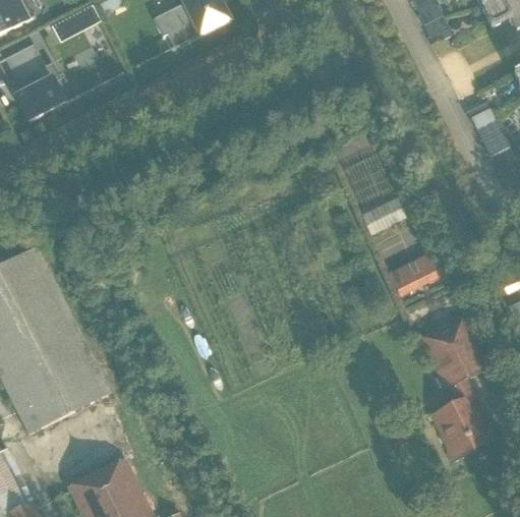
[(0,33),(34,15),(24,0),(0,0),(0,33)]
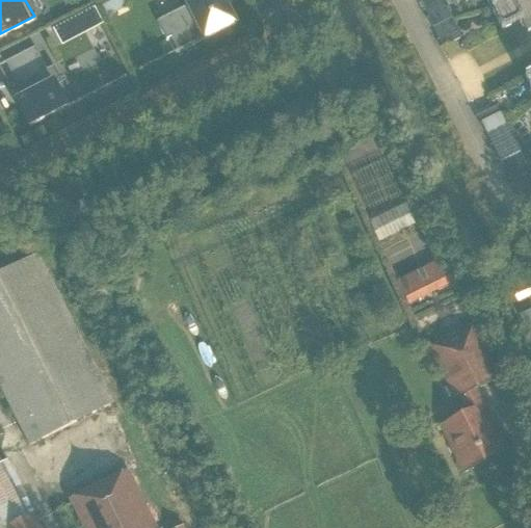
[(138,67),(139,68),(234,19),(223,0),(187,0),(188,1),(157,18),(166,36),(171,33),(178,46),(138,67)]
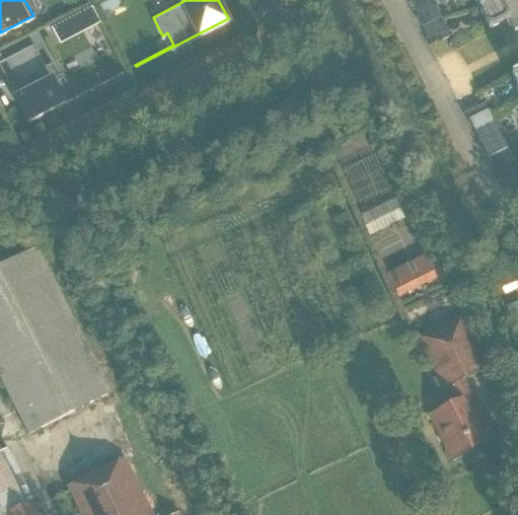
[(428,0),(412,8),(416,15),(437,4),(435,0),(428,0)]
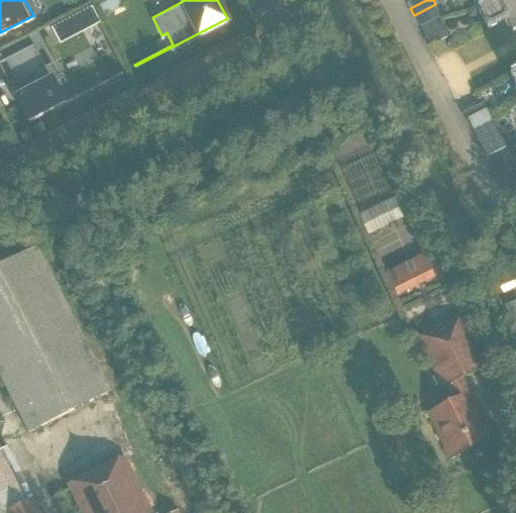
[(487,0),(477,5),(488,27),(507,17),(512,28),(515,26),(515,0),(487,0)]
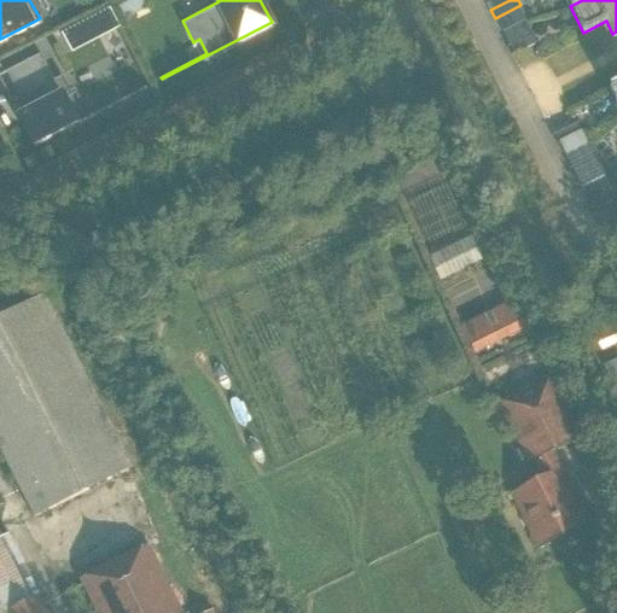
[(534,29),(507,42),(512,52),(537,39),(534,29)]
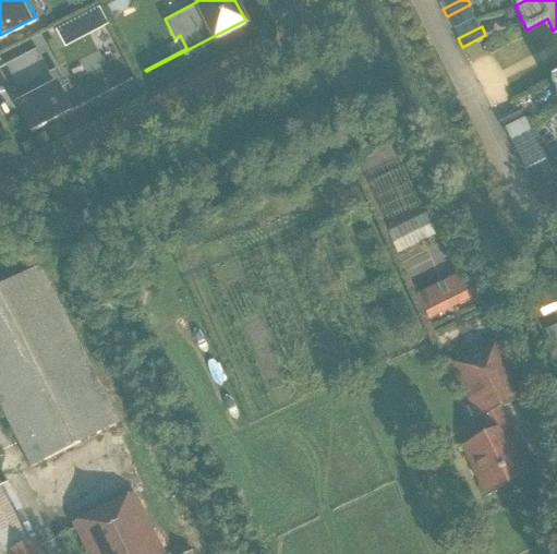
[(0,71),(29,130),(131,77),(130,76),(68,109),(57,87),(64,84),(56,67),(48,70),(36,46),(0,63),(0,71)]
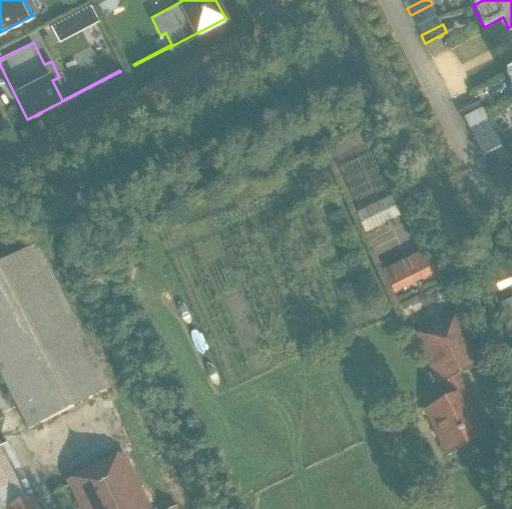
[(458,109),(462,116),(484,105),(480,98),(458,109)]
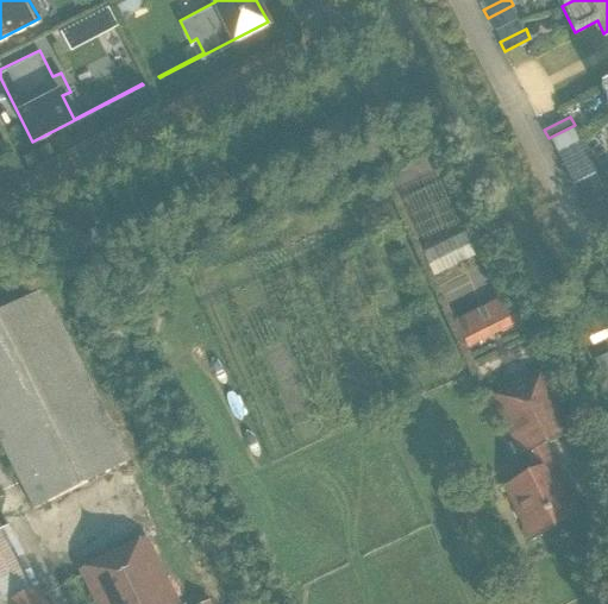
[(587,150),(561,163),(565,171),(591,158),(587,150)]
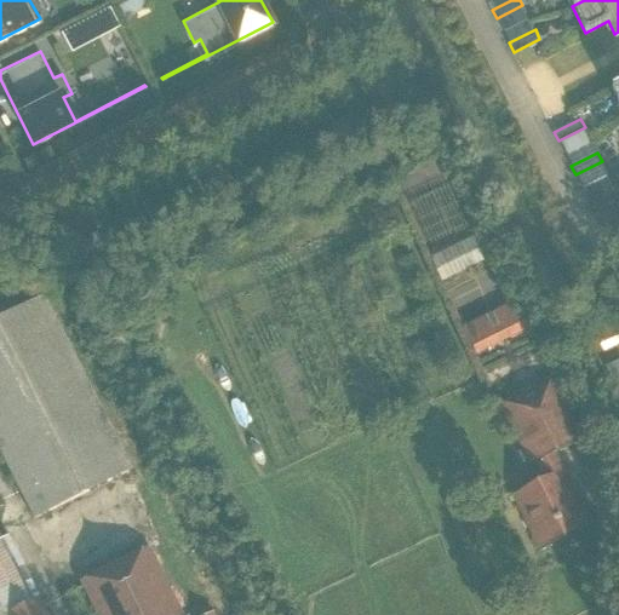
[(589,199),(592,208),(618,195),(614,187),(589,199)]
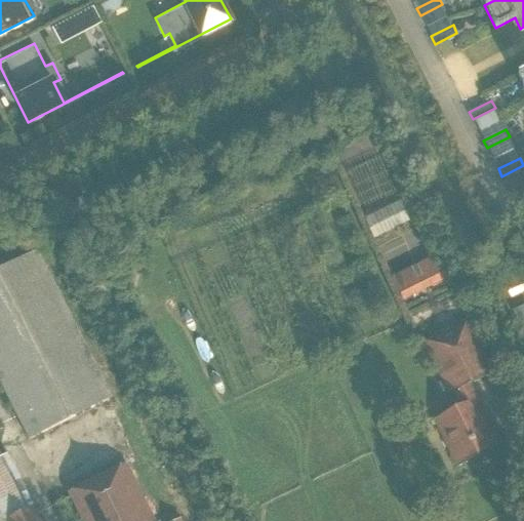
[(0,379),(29,436),(111,395),(37,247),(0,266),(0,379)]
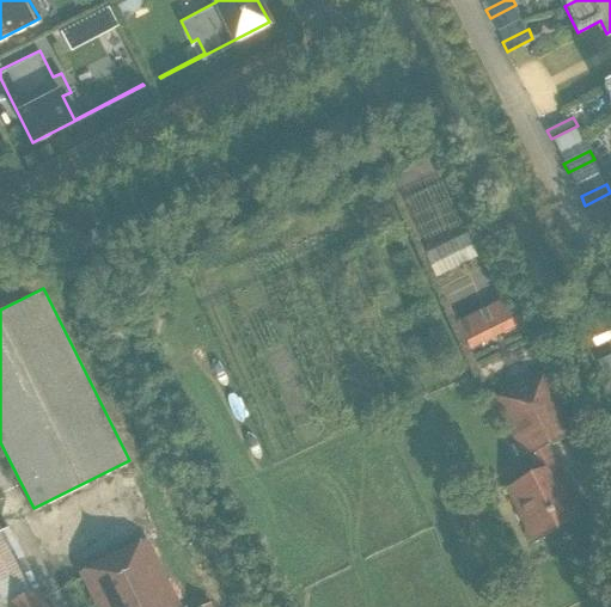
[(499,331),(523,320),(511,293),(454,319),(468,348),(493,336),(494,339),(501,336),(499,331)]
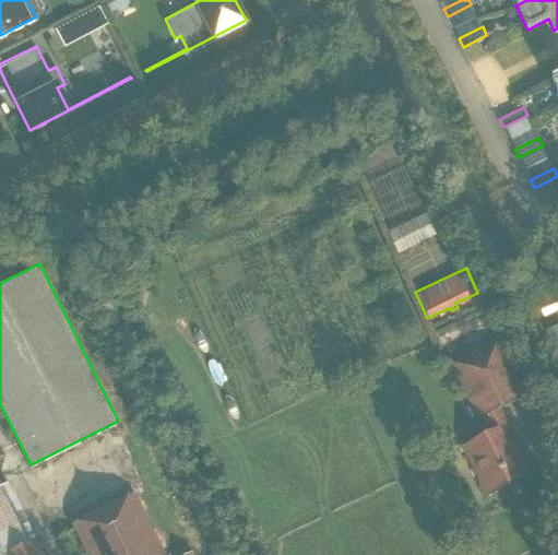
[(557,321),(545,328),(549,337),(557,332),(557,321)]
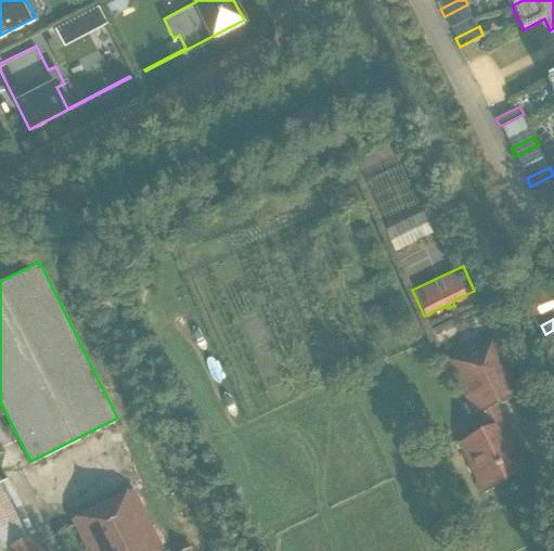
[(493,334),(446,357),(473,414),(479,411),(486,427),(458,440),(481,490),(519,473),(495,423),(504,420),(497,402),(522,391),(493,334)]
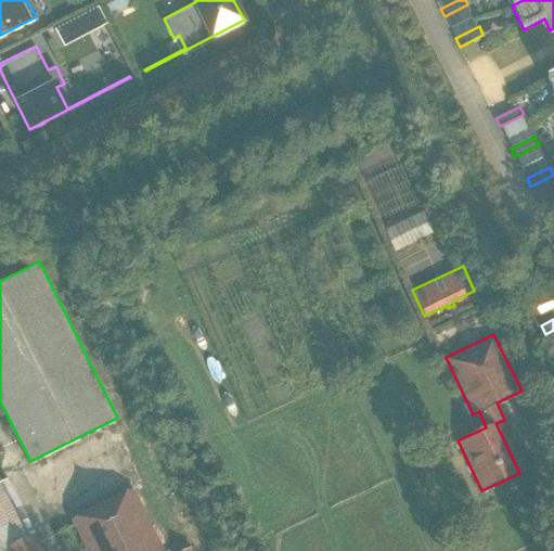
[(43,550),(7,477),(0,481),(0,550),(43,550)]
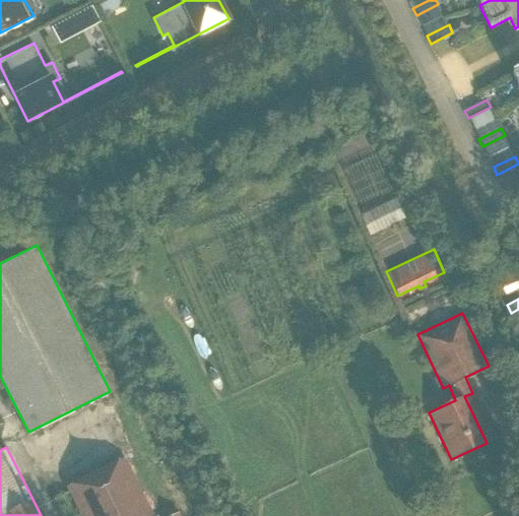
[(67,485),(82,515),(153,515),(124,455),(67,485)]
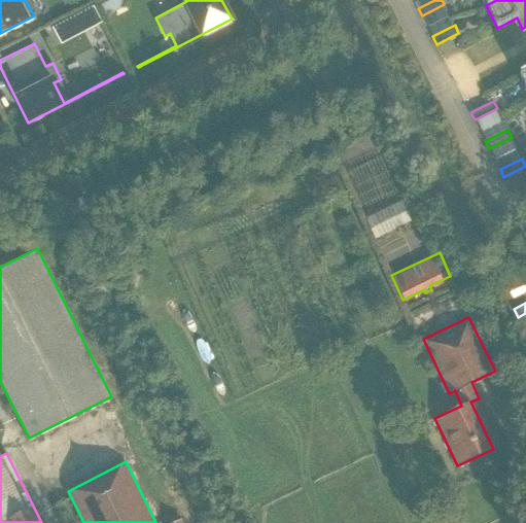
[(164,522),(182,522),(171,500),(156,509),(164,522)]
